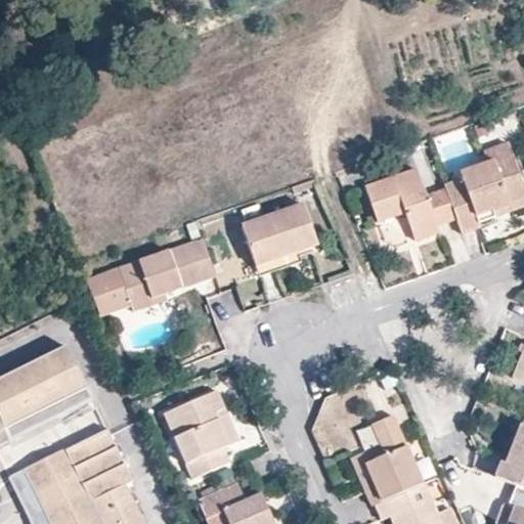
[(483,150),(487,164),(492,162),(494,165),(513,158),(507,142),(483,150)]
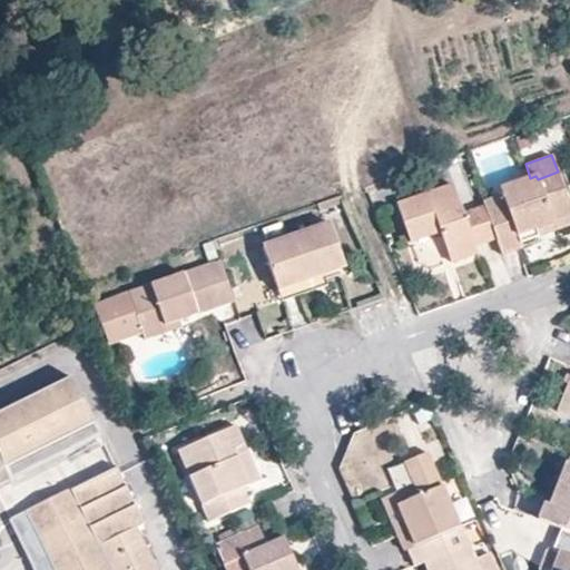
[(497,238),(502,253),(520,246),(517,235),(569,216),(569,207),(558,172),(538,179),(536,176),(530,178),(501,188),(502,193),(482,200),(484,204),(497,238)]
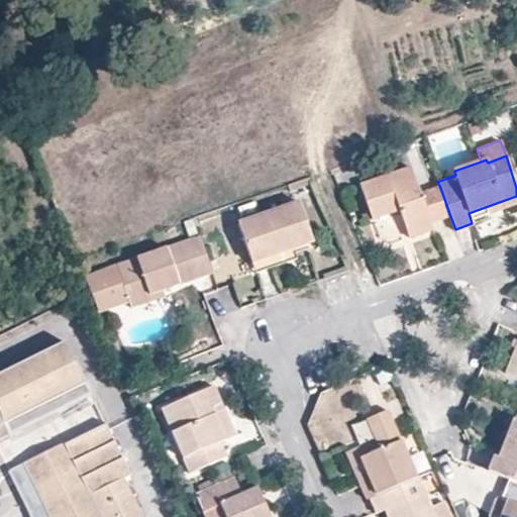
[(450,216),(439,185),(419,192),(410,168),(359,185),(373,221),(397,212),(408,239),(434,229),(432,223),(450,216)]
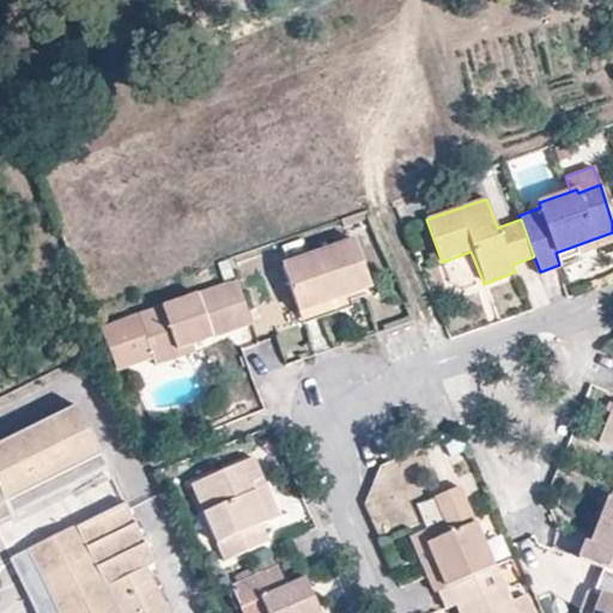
[(281,265),(298,311),(347,296),(369,287),(352,240),(281,265)]
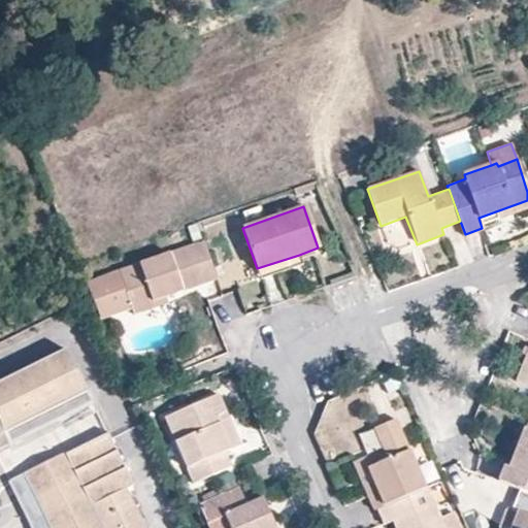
[(203,241),(196,221),(187,225),(194,244),(203,241)]
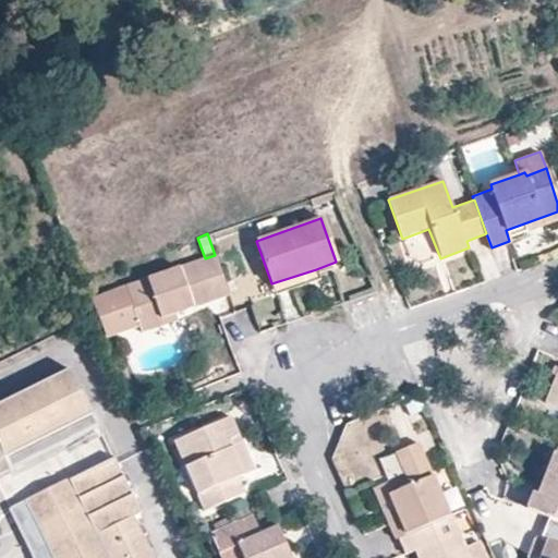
[(210,300),(228,293),(215,255),(205,258),(197,261),(210,300)]
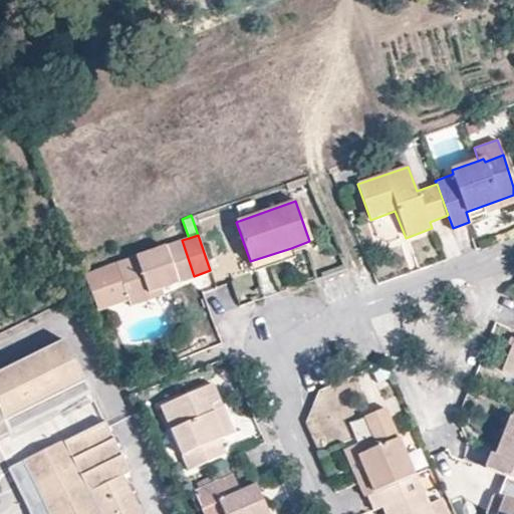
[(178,282),(194,276),(182,240),(165,247),(178,282)]
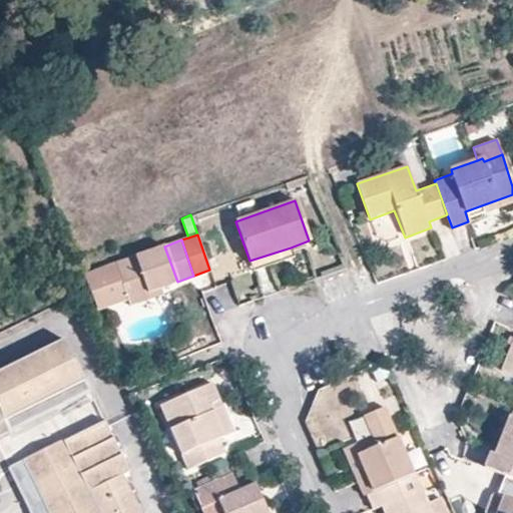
[(159,289),(177,282),(164,246),(115,264),(130,306),(151,300),(149,293),(159,289)]
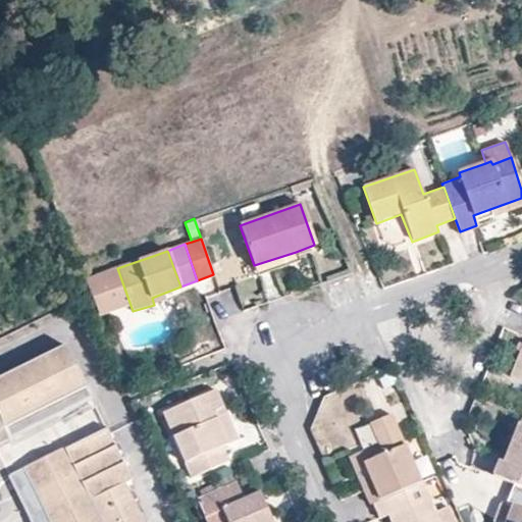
[(296,252),(254,265),(257,275),(300,262),(296,252)]
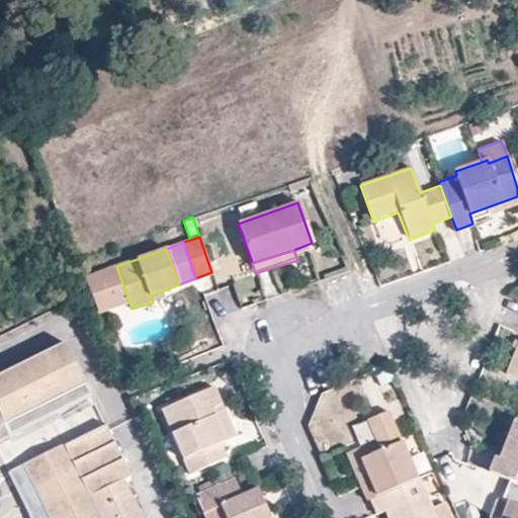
[(95,283),(85,254),(75,257),(87,286),(95,283)]
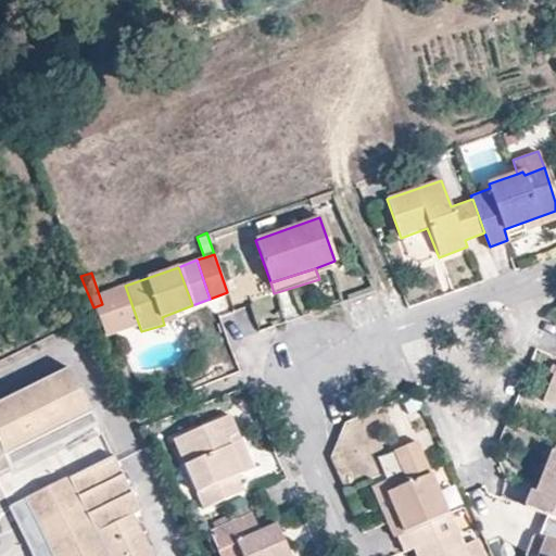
[(176,320),(173,313),(162,317),(164,325),(176,320)]
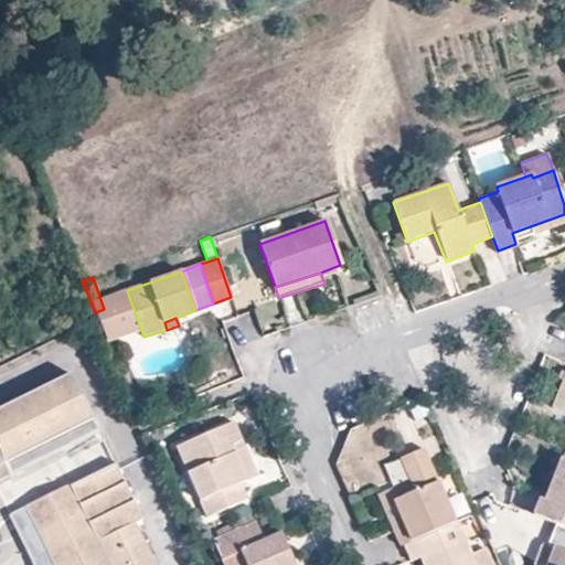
[(564,374),(553,407),(564,412),(564,374)]
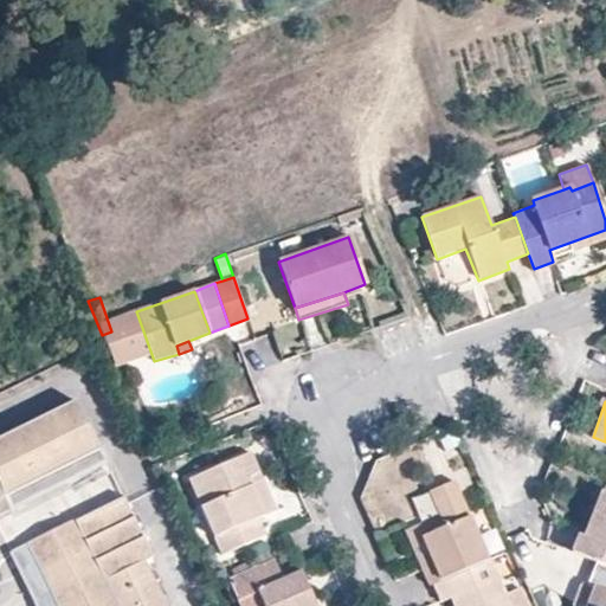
[(76,403),(0,439),(0,501),(4,500),(100,453),(76,403)]
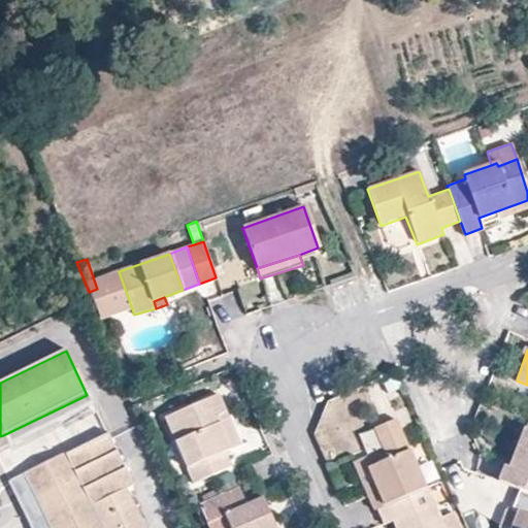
[(400,378),(383,383),(393,425),(409,421),(400,378)]
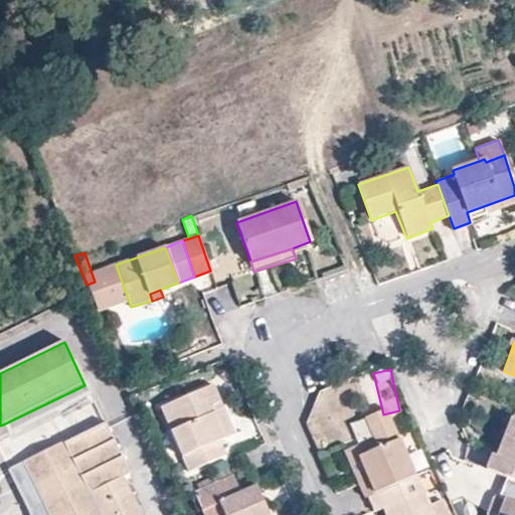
[(212,384),(160,407),(187,470),(223,453),(218,440),(224,436),(209,403),(215,400),(218,399),(212,384)]
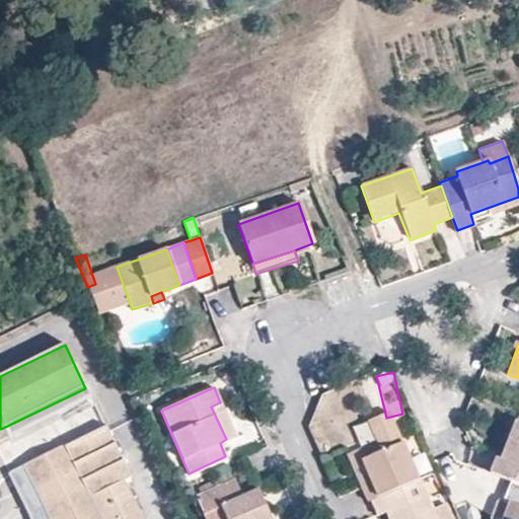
[(0,456),(21,510),(25,518),(47,518),(21,464),(10,442),(92,402),(85,388),(3,428),(0,429),(0,456)]
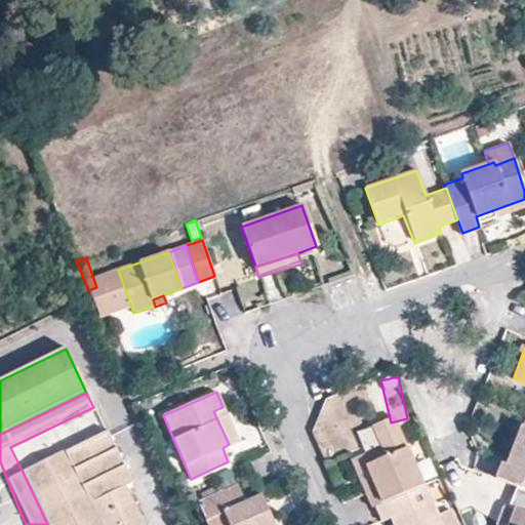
[(223,407),(219,408),(213,411),(229,444),(238,441),(223,407)]
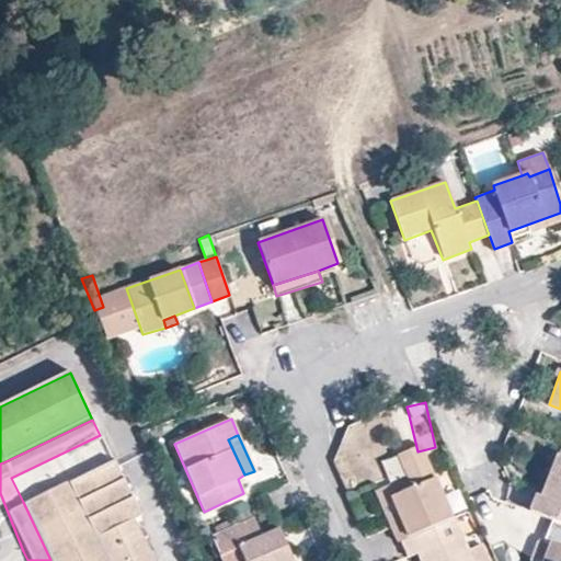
[(538,495),(531,514),(554,522),(560,524),(560,455),(560,456),(546,489),(552,492),(550,501),(542,497),(538,495)]
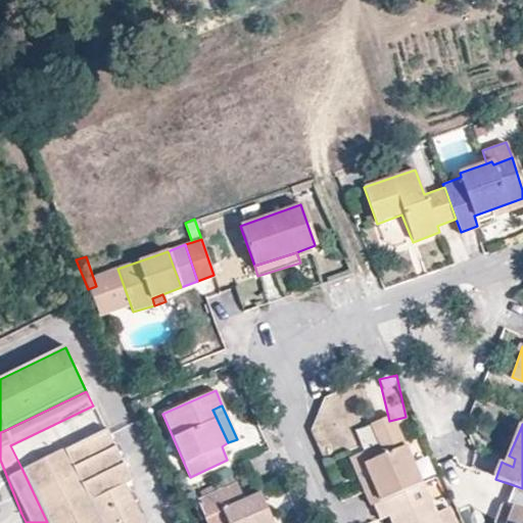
[(374,504),(421,482),(394,425),(373,434),(383,454),(366,462),(375,483),(362,489),(370,506),(374,504)]
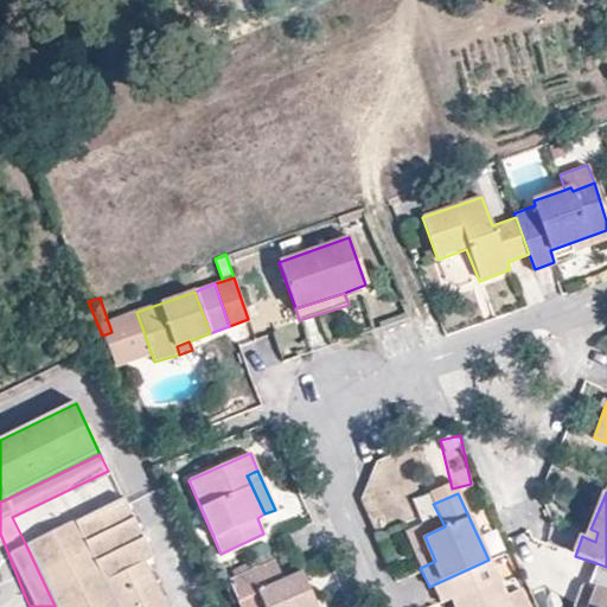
[(122,498),(25,543),(55,606),(141,606),(138,598),(126,573),(145,563),(153,560),(122,498)]
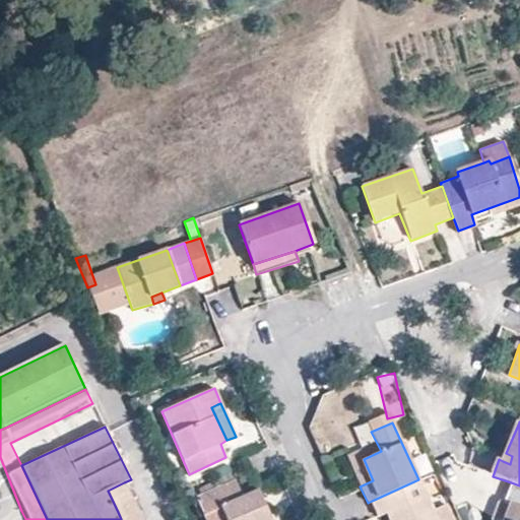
[(506,453),(503,461),(510,464),(512,456),(506,453)]
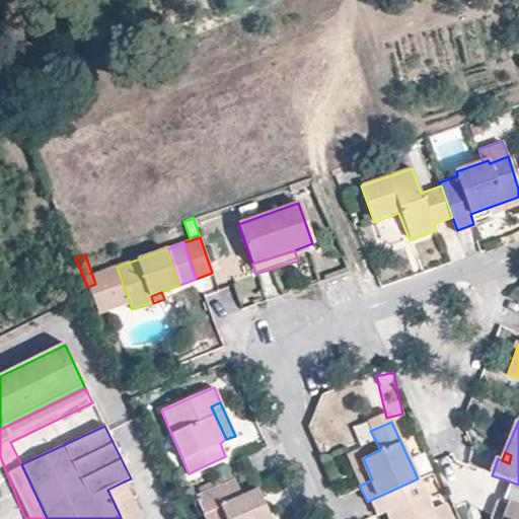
[(372,479),(363,458),(350,463),(359,486),(372,479)]
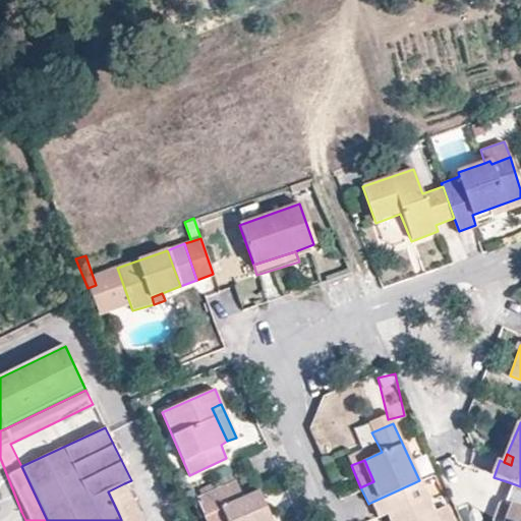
[(241,498),(234,480),(213,490),(220,506),(226,520),(271,520),(257,490),(241,498)]
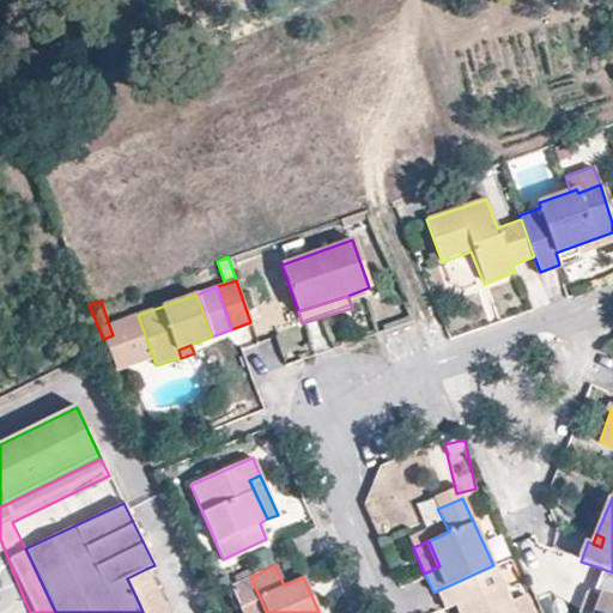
[(515,612),(510,601),(493,565),(438,590),(445,608),(456,605),(460,612),(515,612)]
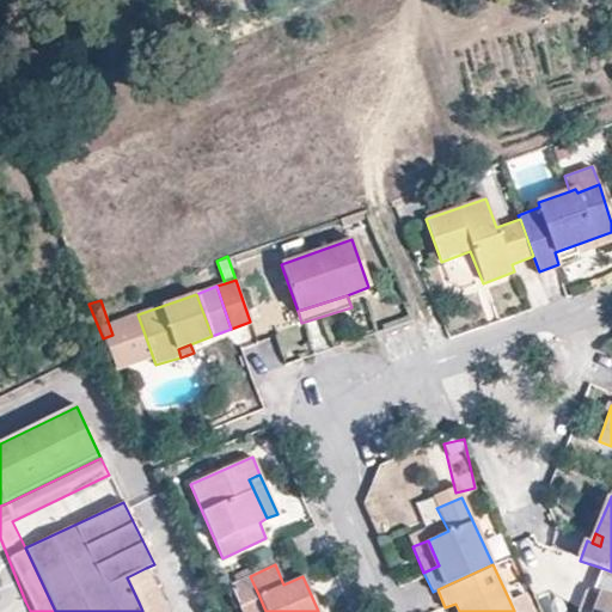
[(167,611),(146,568),(127,577),(139,603),(142,611),(167,611)]
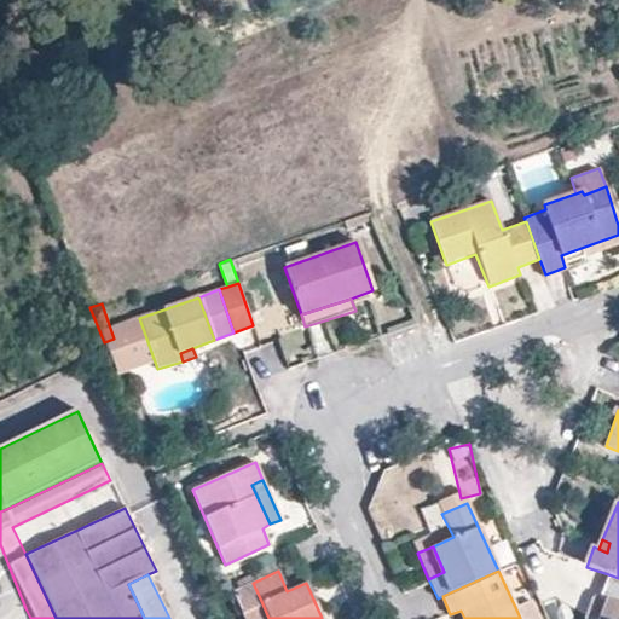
[(618,618),(618,578),(612,576),(603,600),(611,602),(605,618),(618,618)]
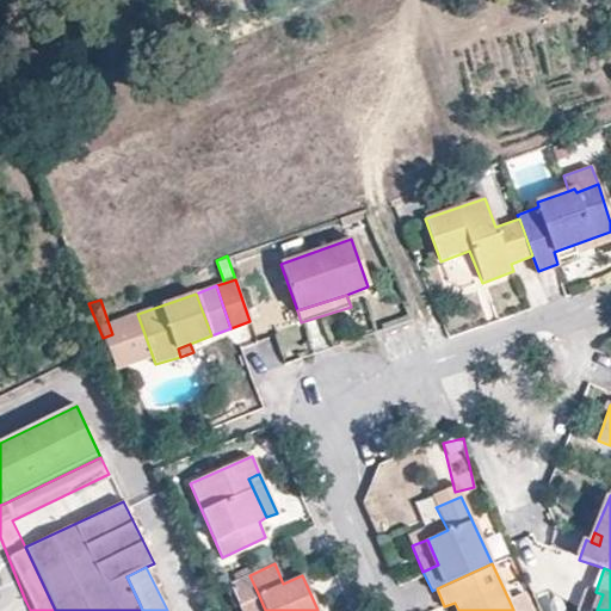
[(250,575),(230,584),(239,602),(258,593),(250,575)]
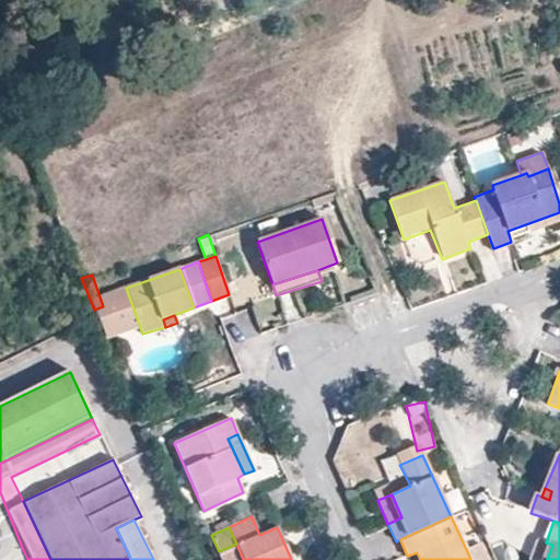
[(547,559),(552,545),(546,543),(539,558),(546,559),(547,559)]
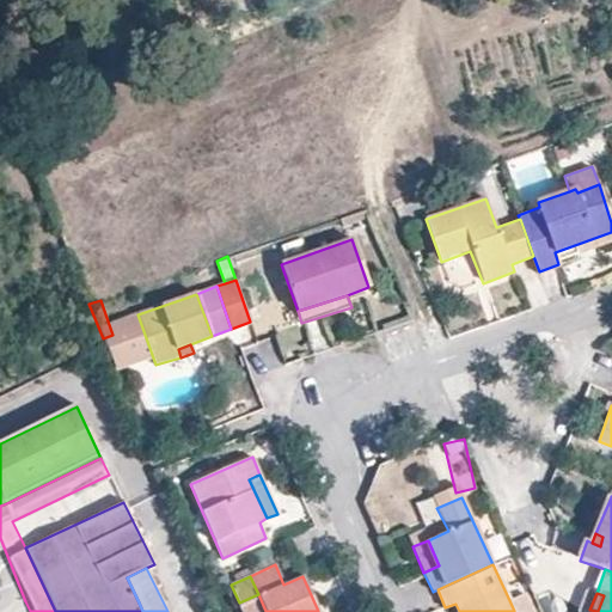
[(532,611),(525,594),(509,600),(514,611),(532,611)]
